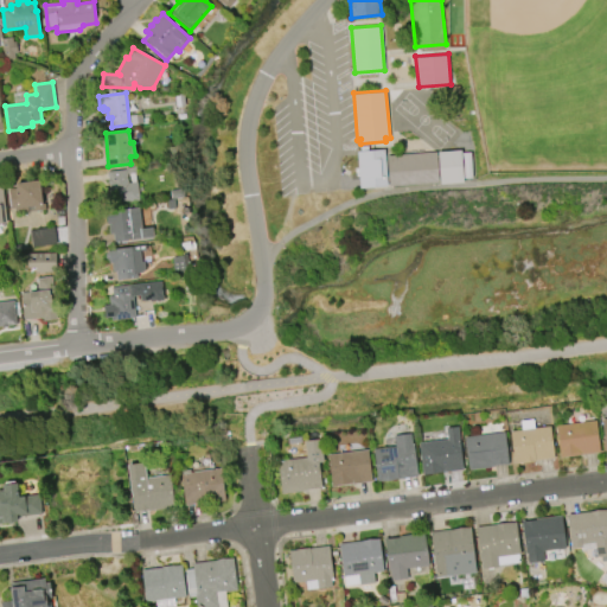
[(388,185),(360,187),(358,151),(384,148),(388,185)]
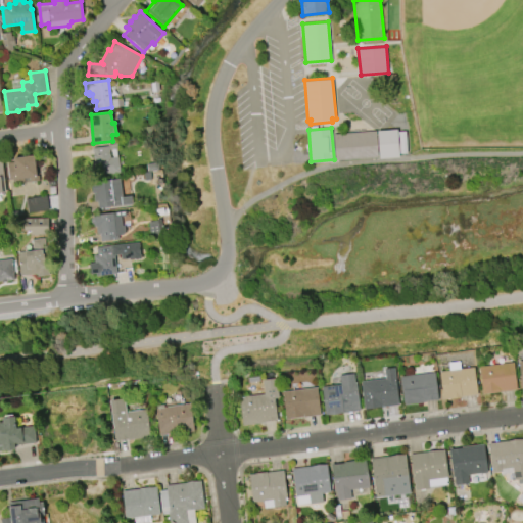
[(399,156),(380,158),(378,130),(397,129),(399,156)]
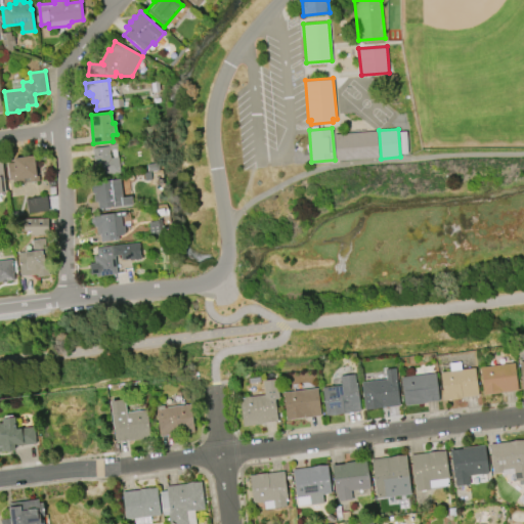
[(377,130),(334,133),(336,160),(379,156),(377,130)]
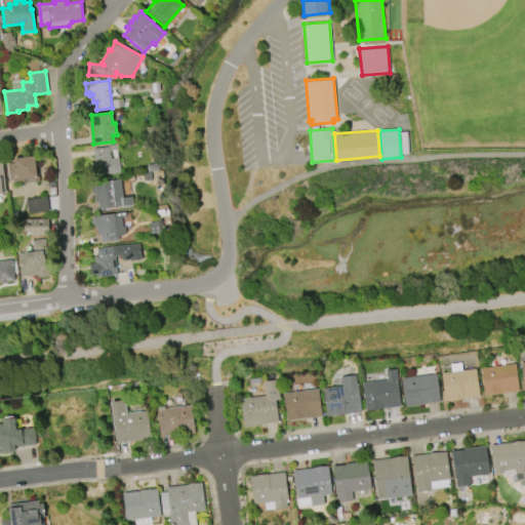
[(121,173),(91,177),(90,166),(91,165),(91,163),(94,163),(92,149),(109,147),(111,158),(119,158),(121,173)]
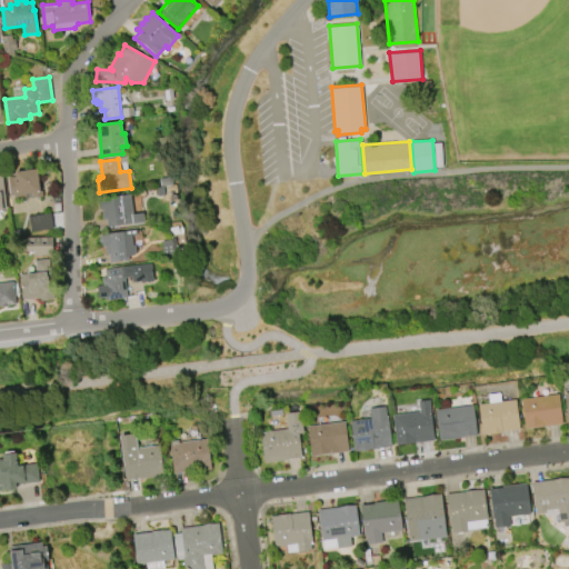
[(9,196),(7,178),(15,177),(13,172),(37,169),(39,191),(42,191),(43,197),(13,200),(12,195),(9,196)]
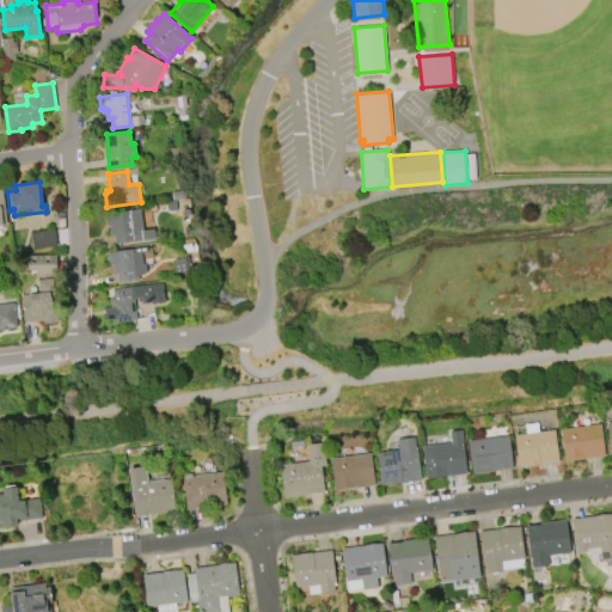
[(140,209),(142,231),(153,230),(154,239),(114,245),(112,236),(110,237),(109,227),(108,227),(106,214),(140,209)]
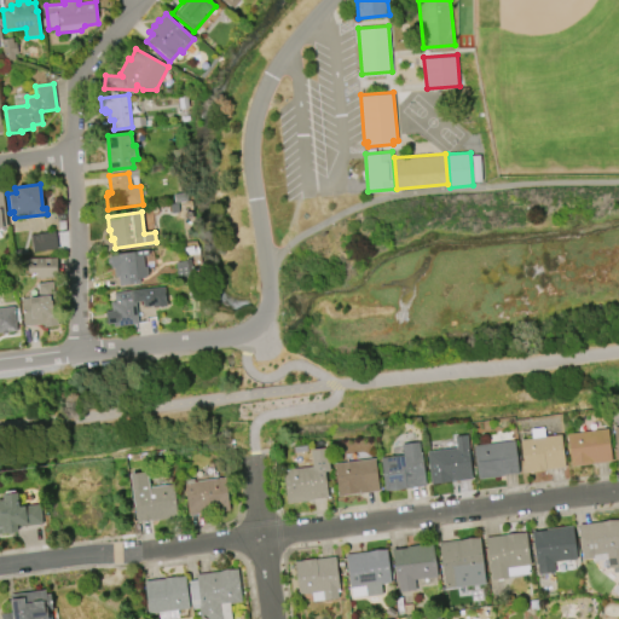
[(56,232),(30,233),(32,252),(57,252),(56,232)]
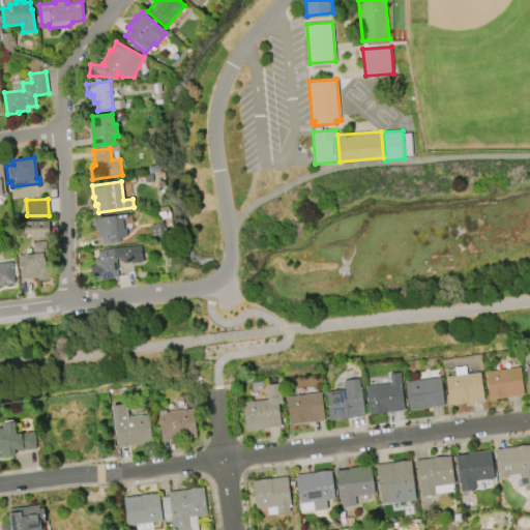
[(93,218),(126,214),(126,218),(122,219),(123,229),(126,229),(126,236),(124,238),(118,239),(119,242),(101,244),(100,237),(97,237),(97,230),(94,230),(93,218)]
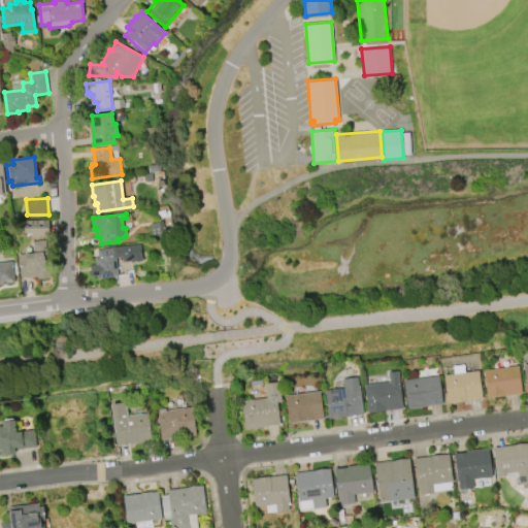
[(23,221),(47,220),(48,237),(31,238),(31,233),(23,233),(23,221)]
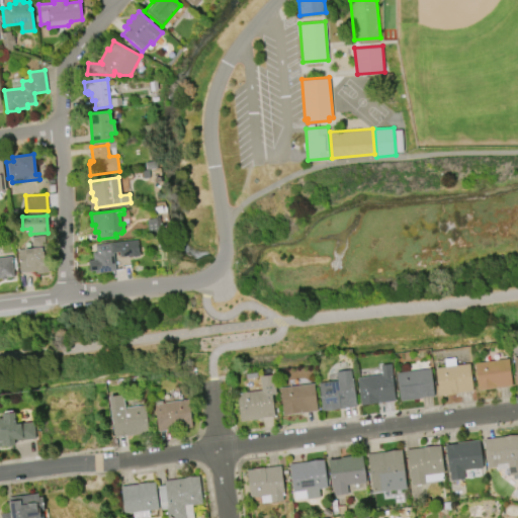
[(44,236),(48,273),(35,274),(35,271),(20,273),(17,250),(32,248),(31,237),(44,236)]
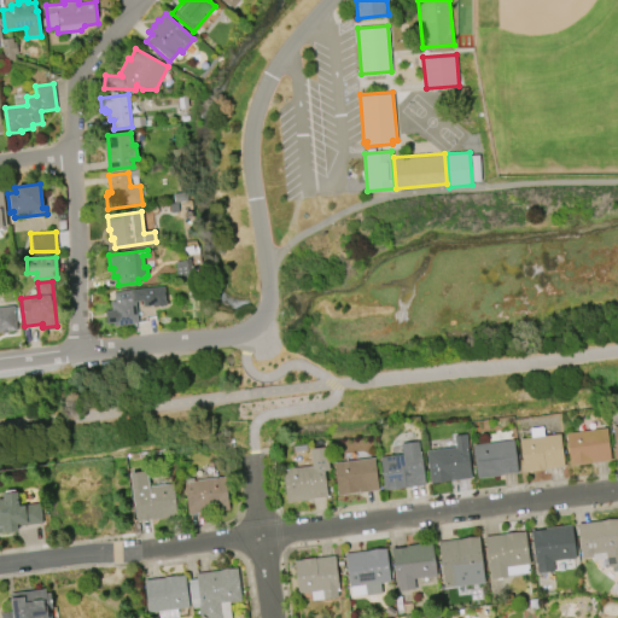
[(138,324),(115,326),(114,322),(106,324),(105,310),(111,310),(110,302),(115,302),(114,293),(152,289),(155,305),(144,308),(143,301),(135,302),(138,324)]
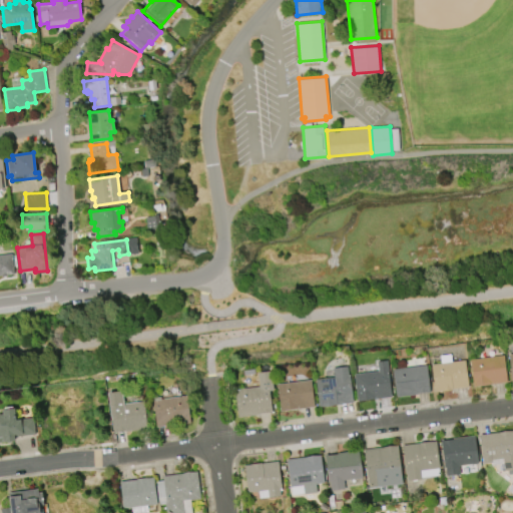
[(0,255),(11,254),(14,275),(7,276),(7,277),(1,278),(1,276),(0,276),(0,255)]
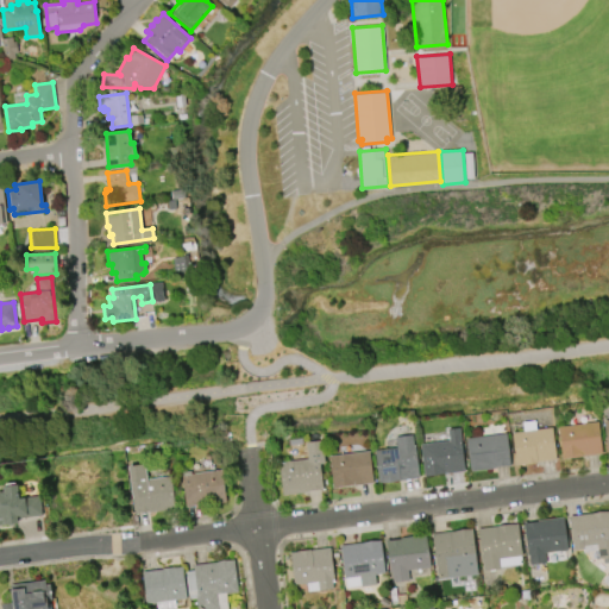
[(554,460),(514,465),(509,433),(521,431),(521,422),(533,421),(534,429),(551,427),(554,460)]
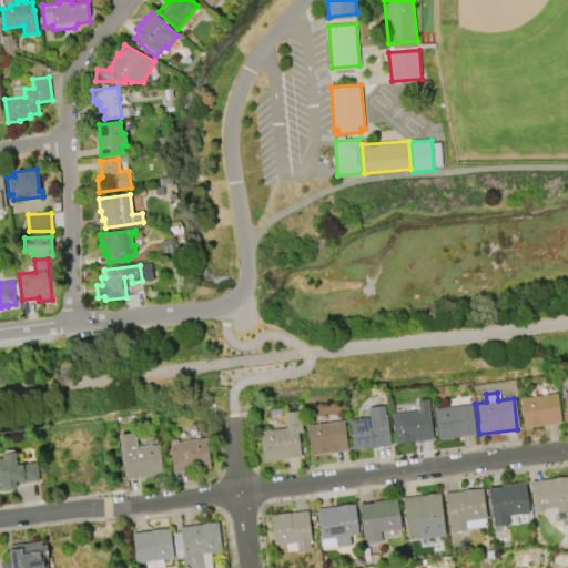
[(560,424),(523,428),(519,398),(557,393),(560,424)]
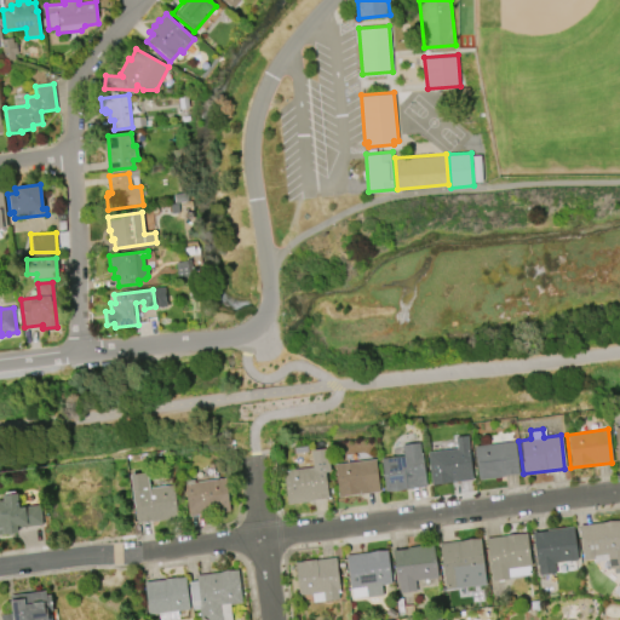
[(471,480),(430,486),(425,453),(455,448),(453,437),(465,436),(471,480)]
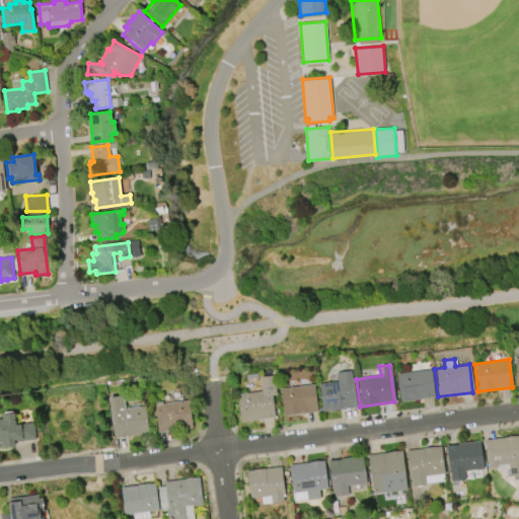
[(395,374),(430,369),(433,396),(399,401),(395,374)]
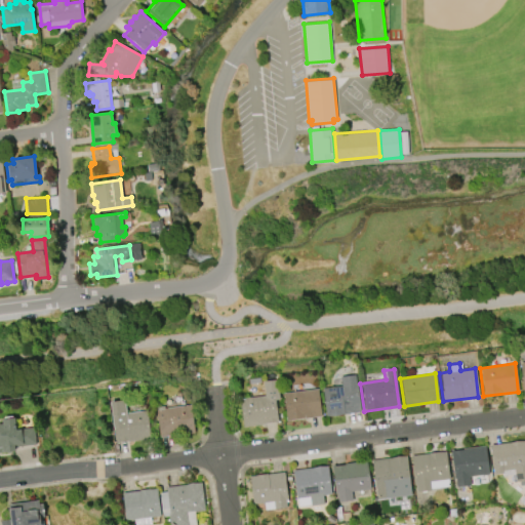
[(360,412),(325,417),(321,389),(339,387),(338,377),(354,375),(355,385),(356,384),(360,412)]
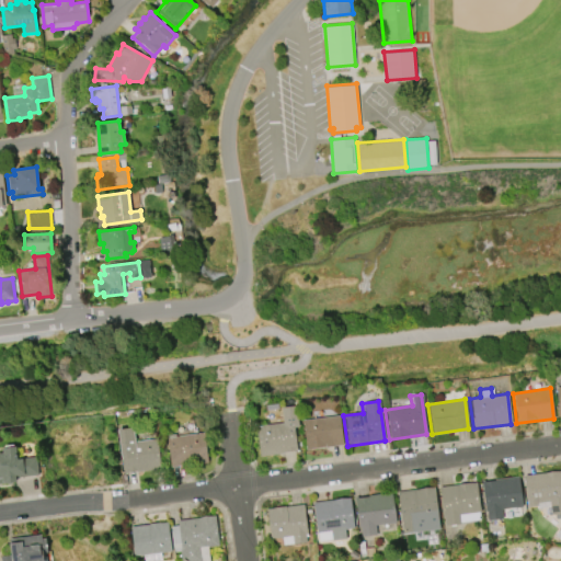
[(255,426),(283,423),(281,409),(296,407),(298,427),(293,427),(296,451),(259,456),(255,426)]
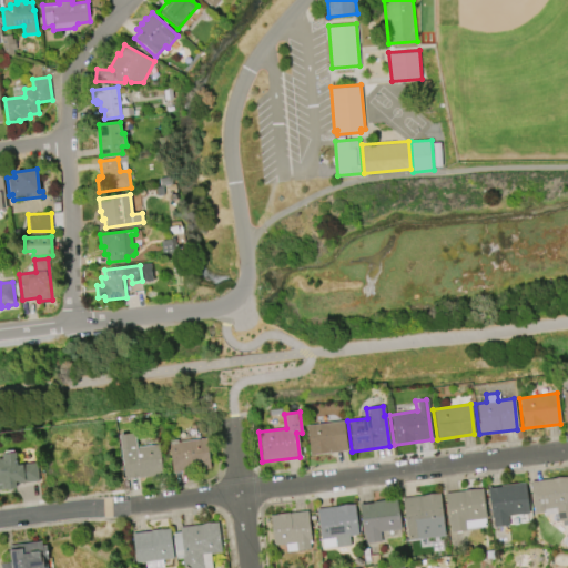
[(305,425),(343,421),(346,450),(308,455),(305,425)]
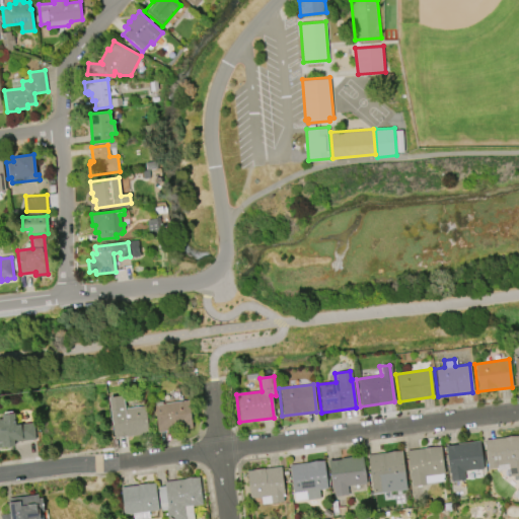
[(114,441),(110,425),(109,425),(105,397),(122,395),(124,409),(146,405),(150,436),(114,441)]
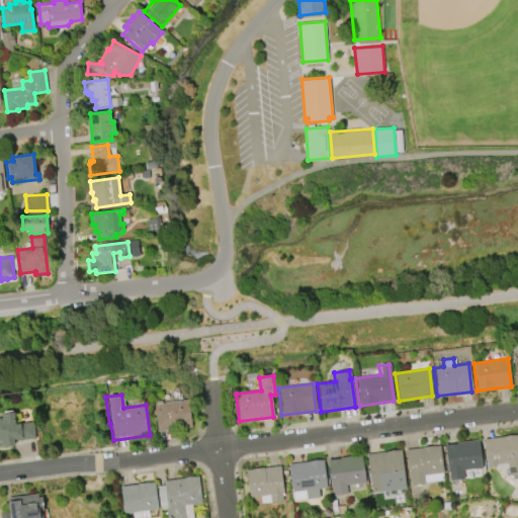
[(158,432),(155,405),(157,405),(156,402),(163,401),(163,404),(189,401),(192,427),(185,428),(185,429),(158,432)]
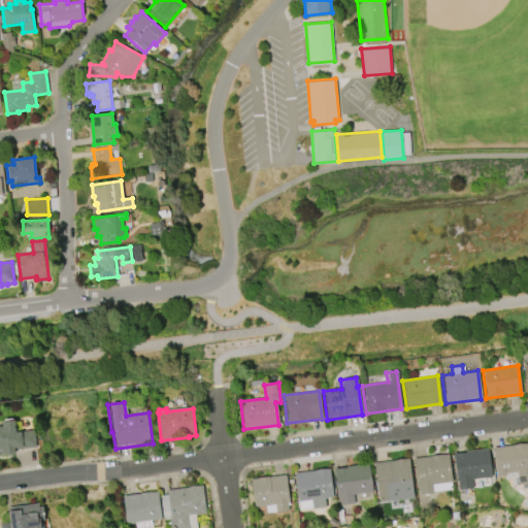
[(0,426),(2,426),(2,422),(14,421),(17,432),(33,430),(35,448),(14,450),(14,454),(12,456),(7,457),(3,455),(0,455),(0,426)]
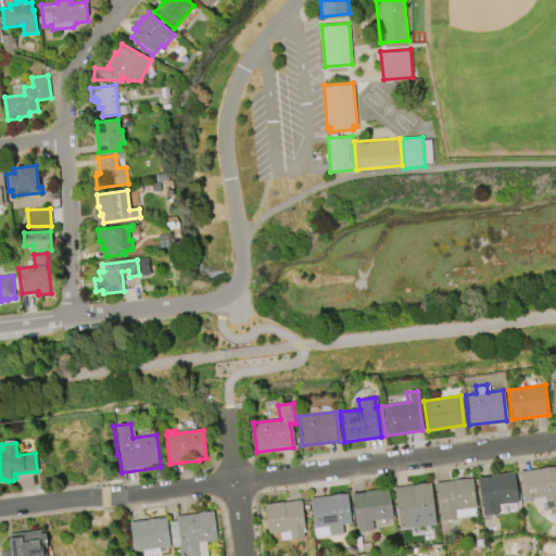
[(518,471),(555,467),(555,477),(555,508),(544,510),(543,503),(530,504),(530,502),(521,503),(518,471)]
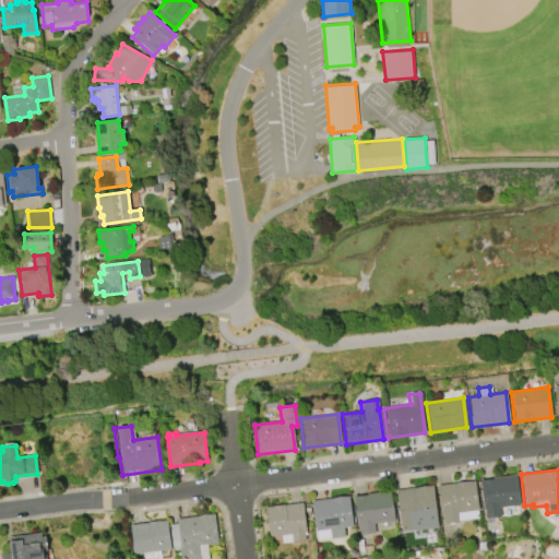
[(479,479),(516,475),(521,504),(499,507),(501,516),(485,519),(479,479)]
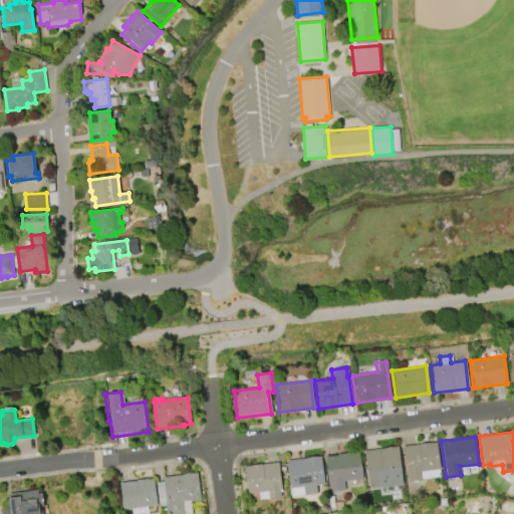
[(403,446),(437,442),(440,469),(421,472),(422,480),(408,482),(403,446)]
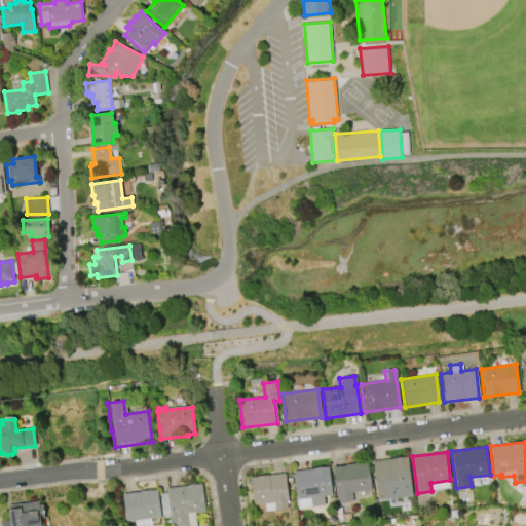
[(373,461),(408,457),(411,485),(391,487),(392,496),(378,498),(373,461)]
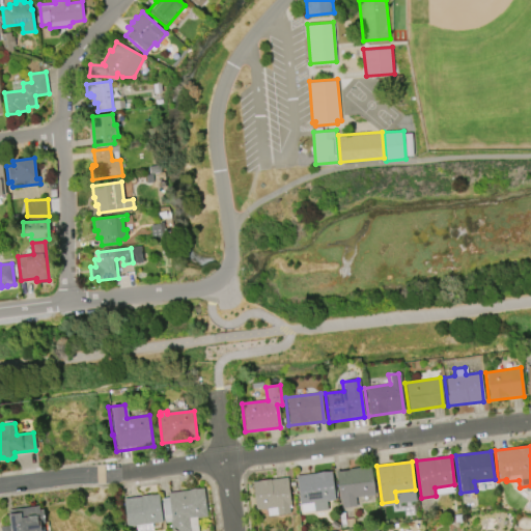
[(336,471),(370,467),(374,495),(355,497),(356,506),(340,508),(336,471)]
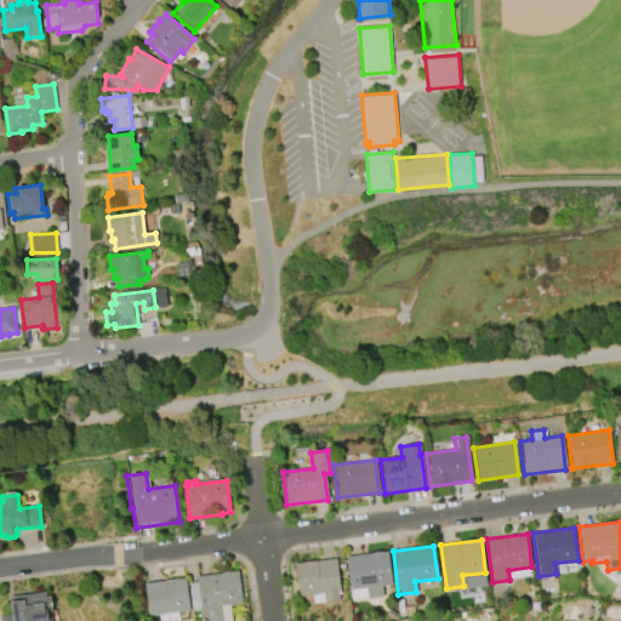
[(345,557),(386,551),(389,585),(381,586),(382,597),(366,599),(364,587),(349,590),(345,557)]
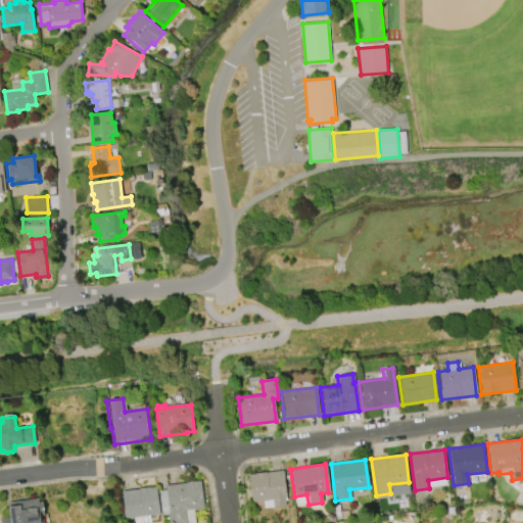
[(283,470),(249,474),(252,503),(272,500),(273,509),(288,507),(283,470)]
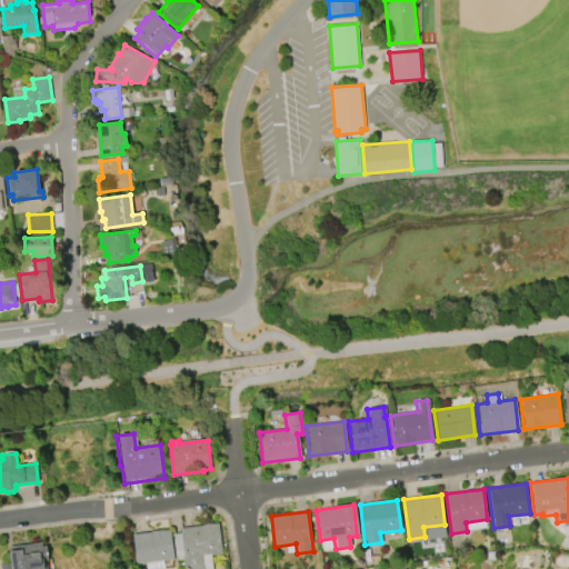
[(179,528),(218,523),(221,553),(211,556),(211,568),(183,568),(183,560),(177,561),(173,533),(179,532),(179,528)]
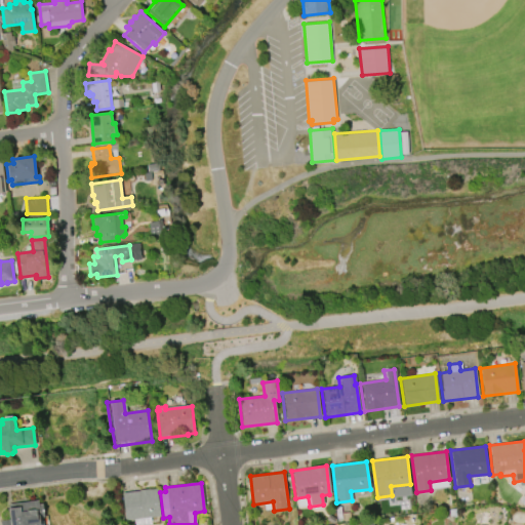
[(121,493),(157,488),(160,517),(151,518),(152,524),(132,524),(132,520),(125,521),(121,493)]
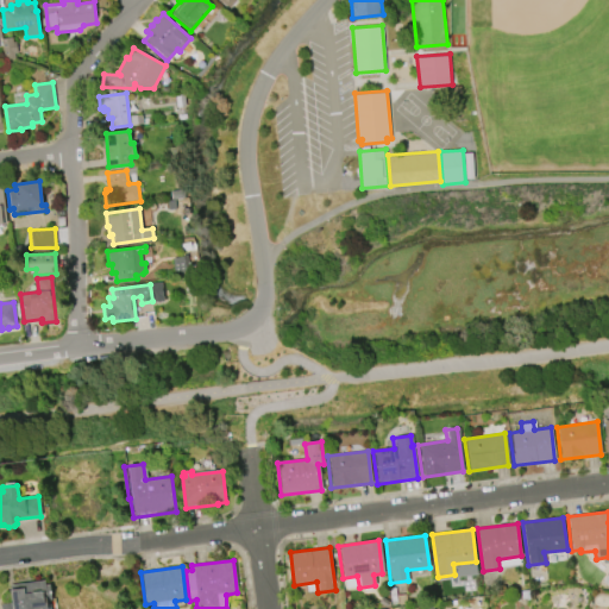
[(10,585),(45,581),(45,585),(50,585),(51,601),(49,601),(50,608),(0,608),(0,606),(12,603),(10,585)]
